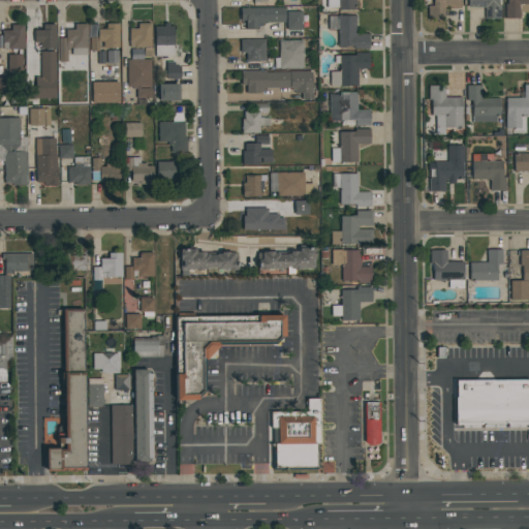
[(355,0),(355,9),(338,9),(338,8),(325,8),(325,0),(355,0)]
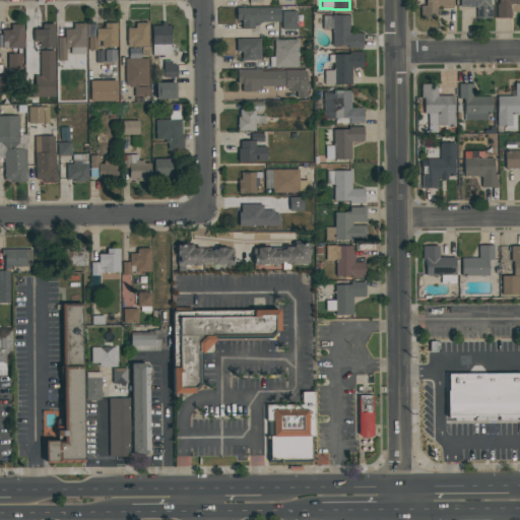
[(420,19),(420,6),(426,6),(426,0),(452,0),(453,7),(436,7),(436,19),(420,19)]
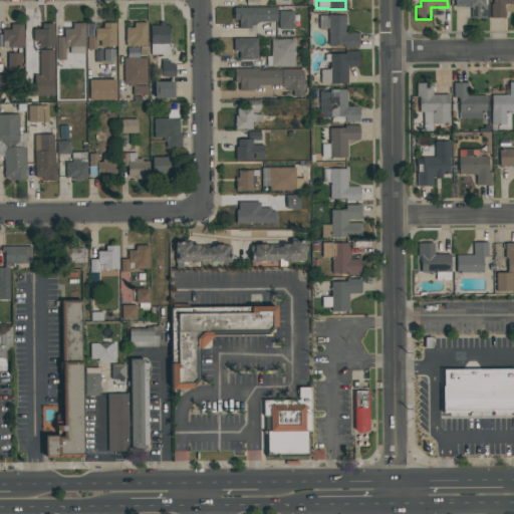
[(471,19),(485,19),(485,0),(454,0),(454,7),(471,7),(471,19)]
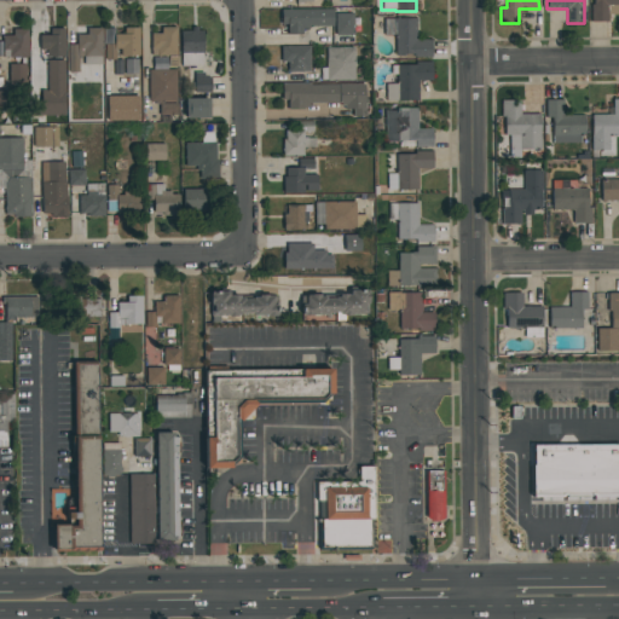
[(618,0),(618,15),(608,15),(608,22),(590,22),(590,5),(593,5),(593,0),(618,0)]
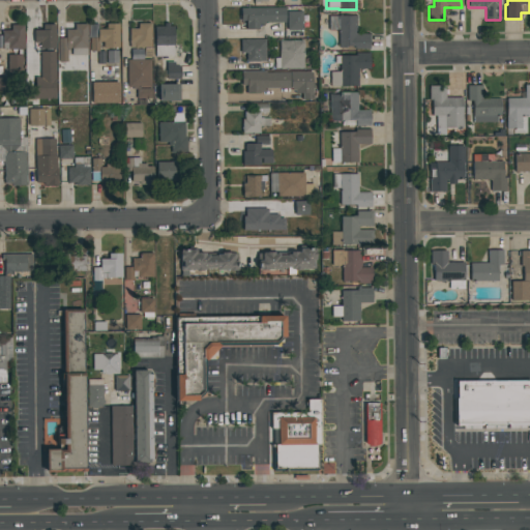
[(241,8),(240,22),(245,22),(245,29),(262,30),(262,22),(286,23),(286,9),(241,8)]
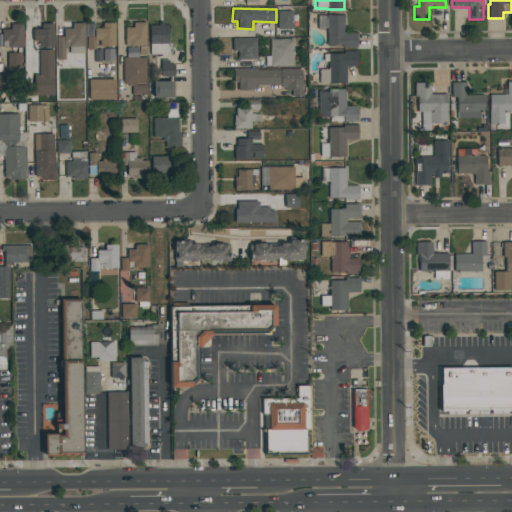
[(292,11),(278,12),(278,29),(292,29),(292,11)]
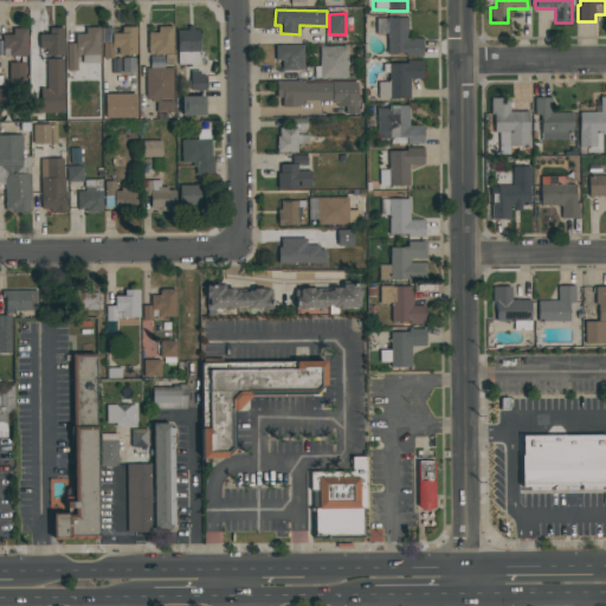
[(407,39),(407,19),(376,19),(375,36),(387,36),(386,55),(423,55),(424,39),(407,39)]
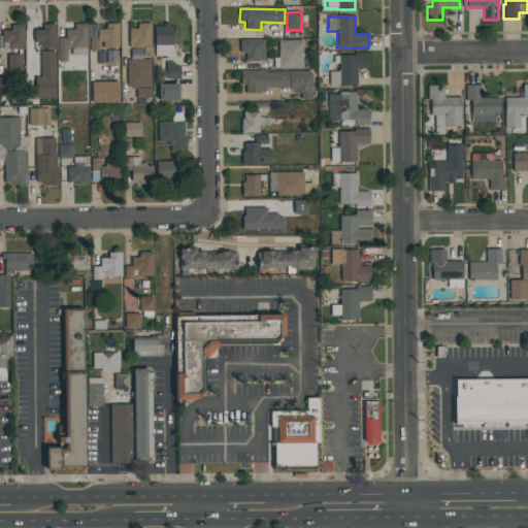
[(58,38),(58,61),(67,61),(67,48),(88,48),(87,24),(74,25),(74,30),(65,30),(65,38),(58,38)]
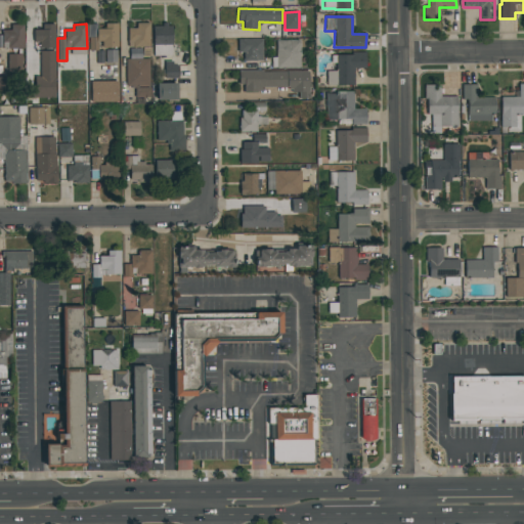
[(149,47),(149,24),(136,24),(136,29),(128,29),(128,47),(149,47)]
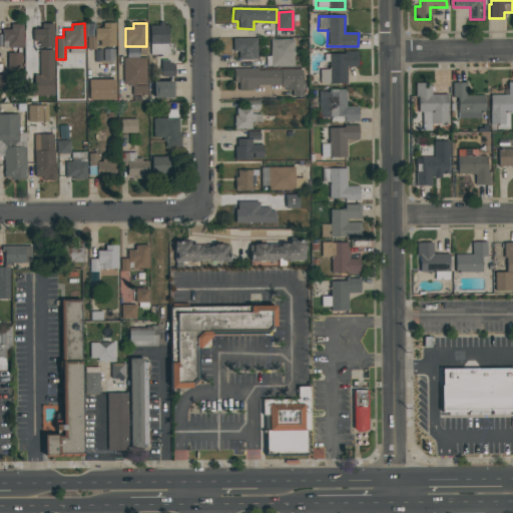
[(23,48),(23,24),(11,24),(10,30),(2,29),(2,47),(23,48)]
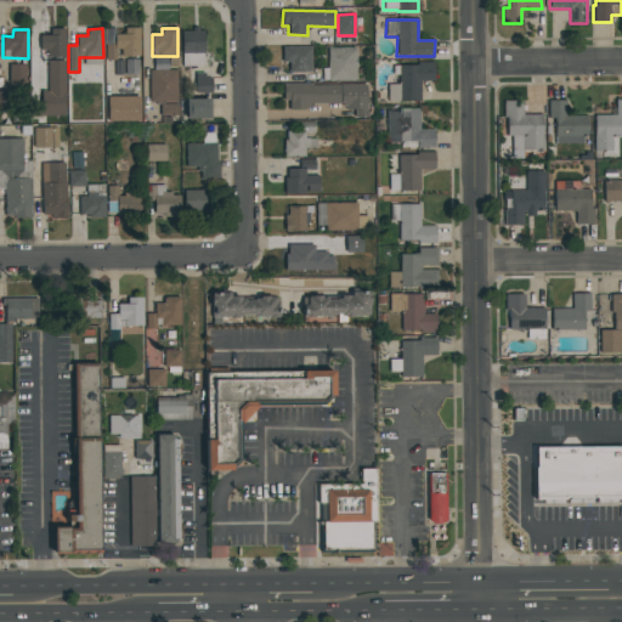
[(43,35),(43,57),(66,57),(66,29),(49,29),(50,35),(43,35)]
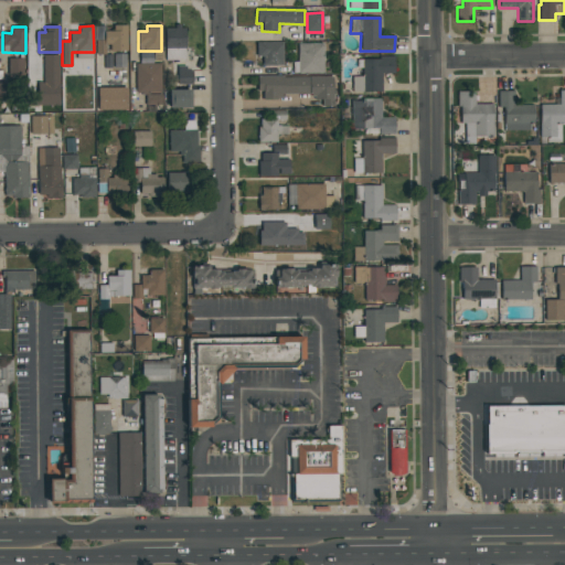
[(166,61),(185,61),(184,27),(164,28),(166,61)]
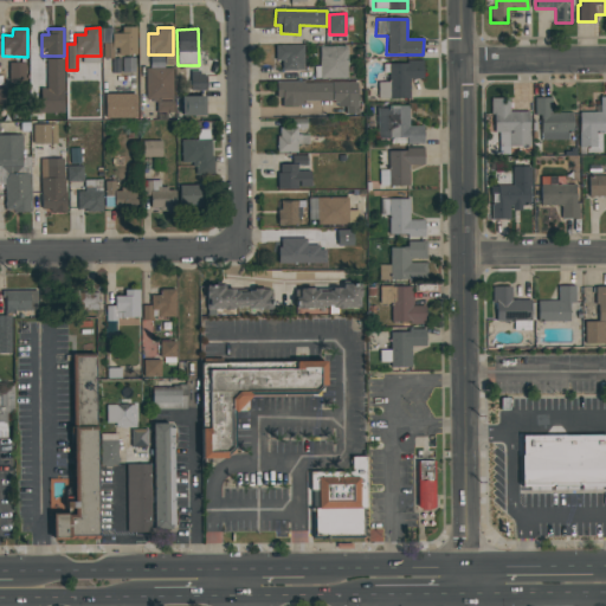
[(116,55),(136,55),(136,30),(113,30),(113,44),(103,44),(103,58),(116,58),(116,55)]
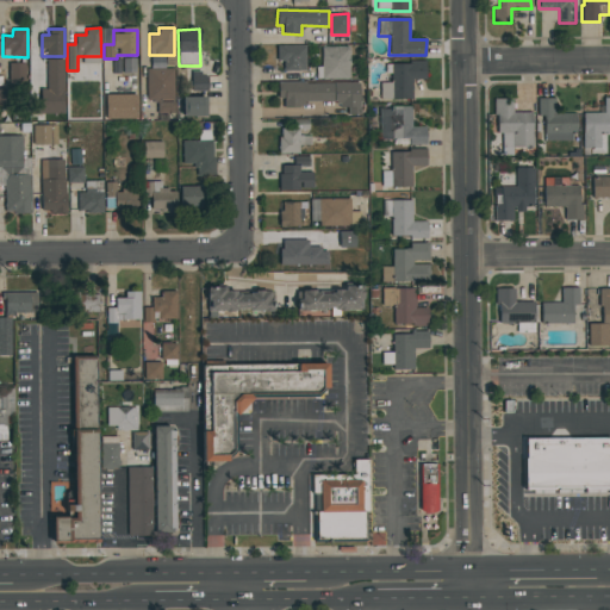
[(279,47),(280,72),(305,70),(305,47),(279,47)]
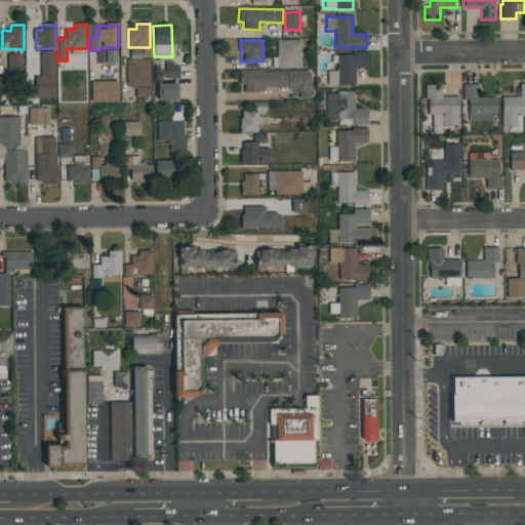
[(301,68),(301,40),(277,40),(277,58),(272,58),(272,68),(301,68)]
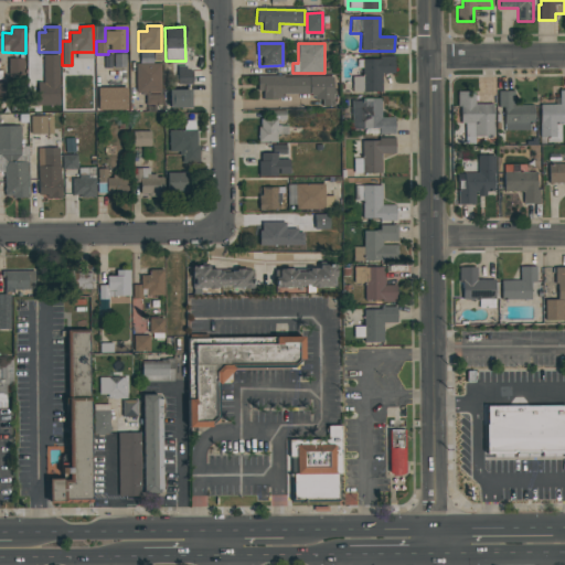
[(352,92),(381,92),(382,73),(394,73),(394,59),(362,59),(362,77),(352,77),(352,92)]
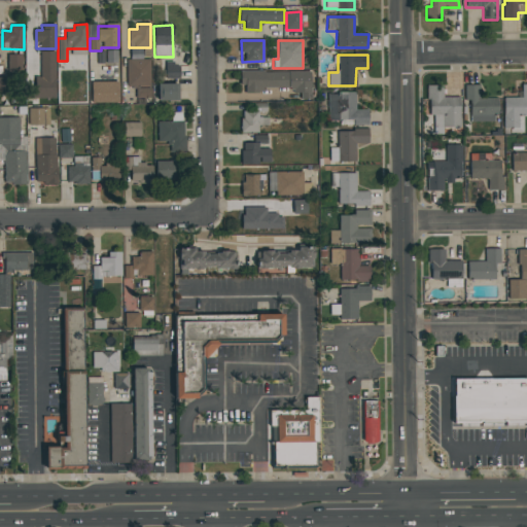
[(150,98),(149,59),(127,60),(128,88),(135,88),(136,98),(150,98)]
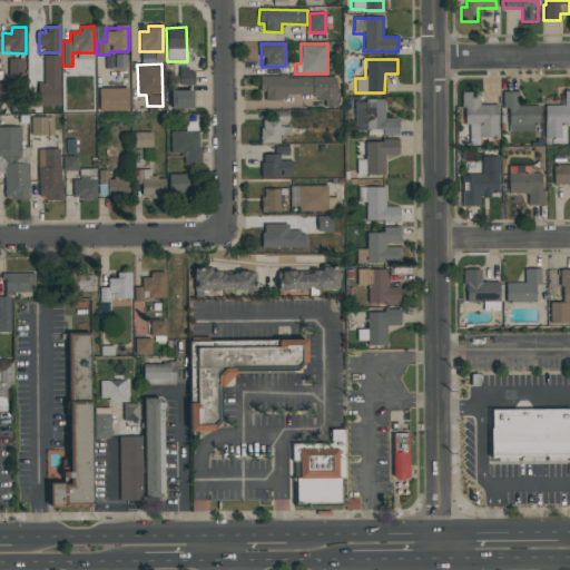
[(180,84),(192,84),(192,72),(180,72),(180,84)]
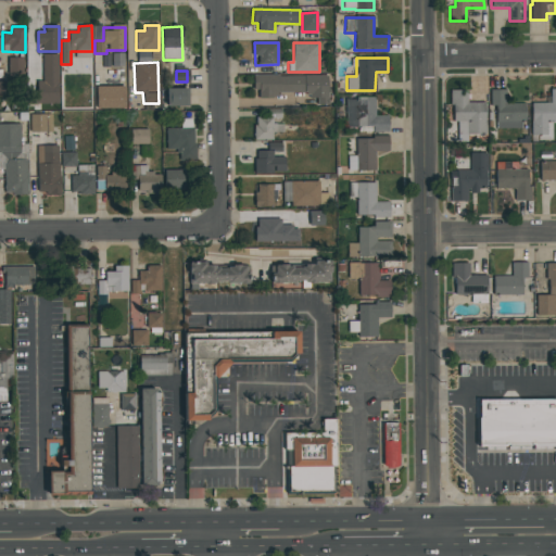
[(328,76),(253,75),(252,89),(258,89),(258,98),(278,98),(278,92),(308,93),(308,98),(316,98),(316,104),(328,104),(328,76)]
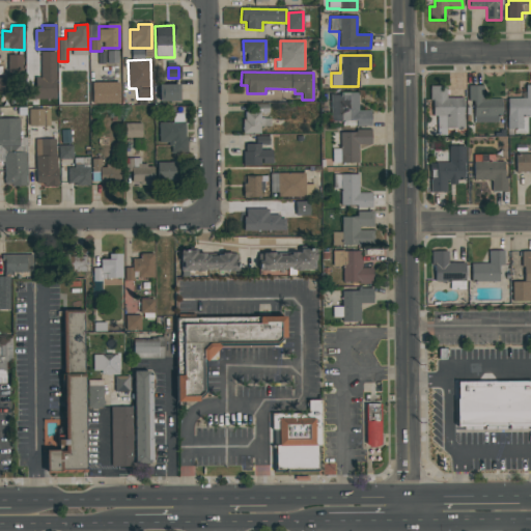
[(92,104),(120,104),(119,82),(91,83),(92,104)]
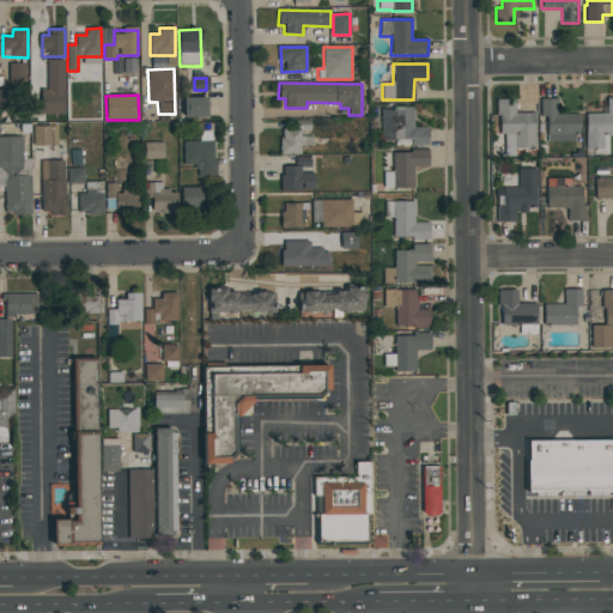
[(183,117),(207,117),(207,98),(183,98),(183,117)]
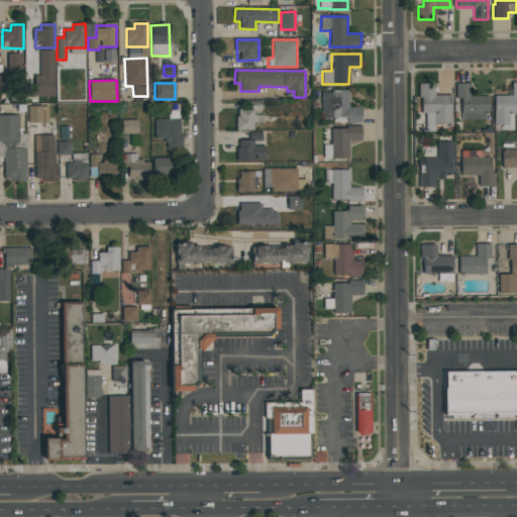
[(516,83),(512,83),(512,96),(494,96),(494,125),(509,125),(508,113),(516,113),(516,83)]
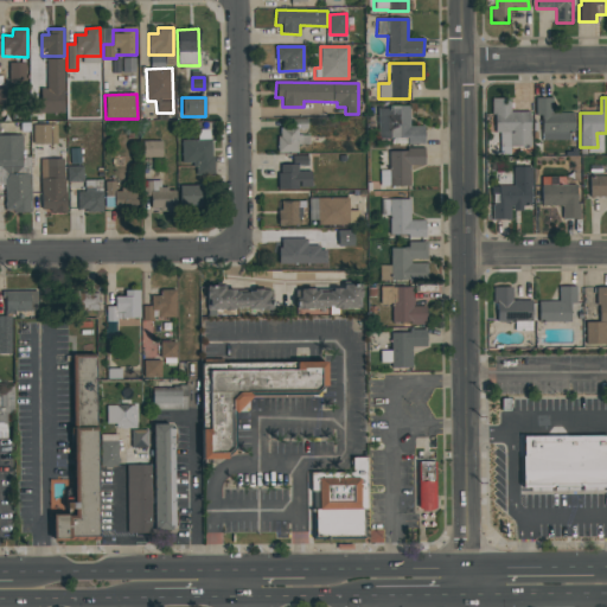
[(510,113),(510,98),(492,98),(493,134),(500,134),(500,147),(530,147),(529,112),(510,113)]
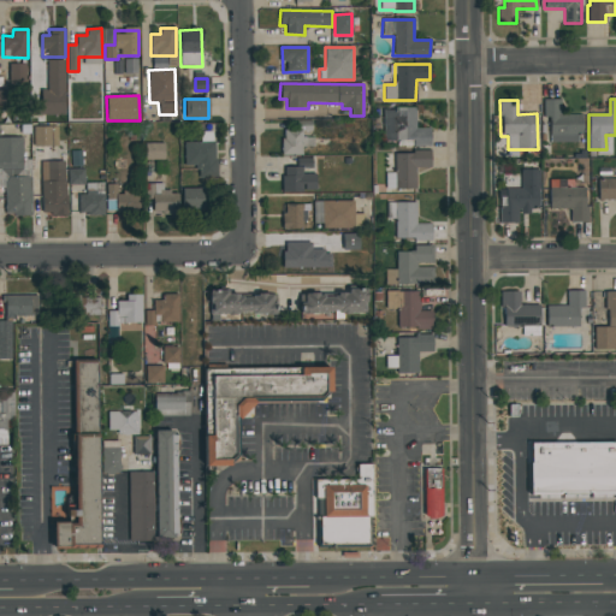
[(550,136),(582,135),(581,114),(560,116),(560,100),(543,100),(543,117),(549,117),(550,136)]
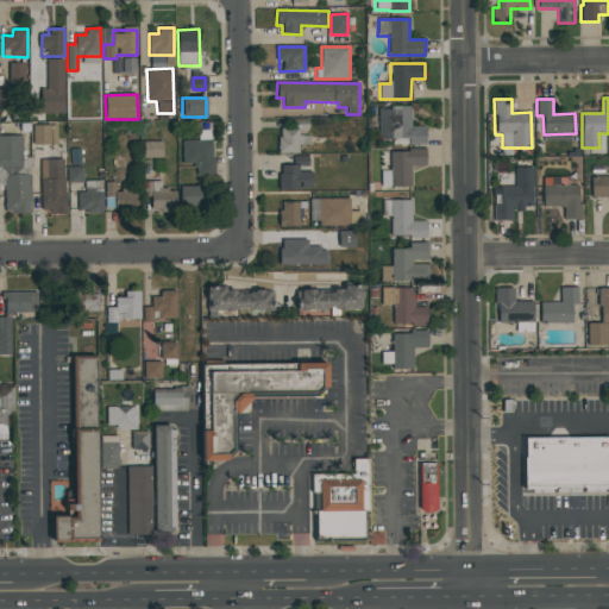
[(380,139),(393,139),(393,146),(426,145),(425,126),(410,127),(409,107),(378,107),(380,139)]
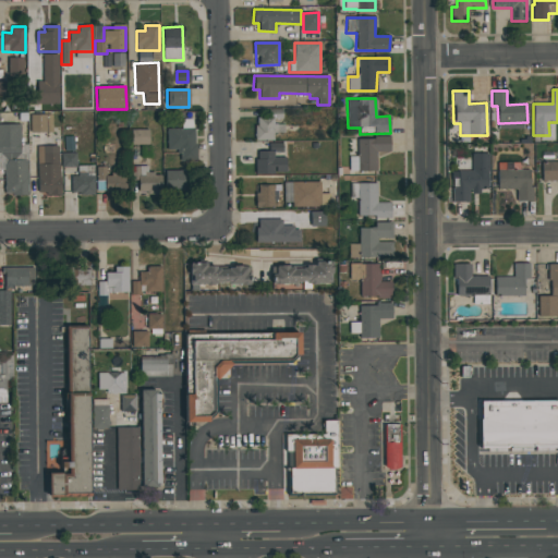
[(283,109),(270,110),(271,124),(283,123),(283,109)]
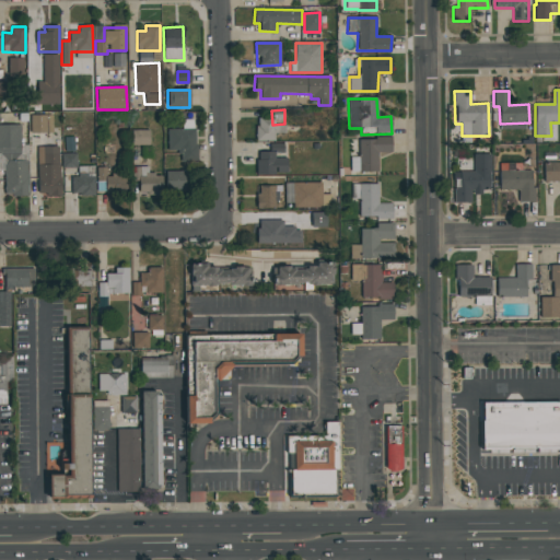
[(51,115),(30,116),(31,133),(53,132),(51,115)]
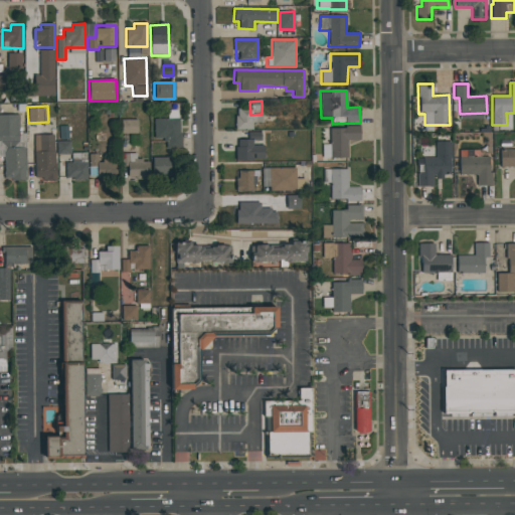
[(154,139),(165,139),(165,149),(179,149),(180,111),(168,110),(168,120),(155,119),(154,139)]
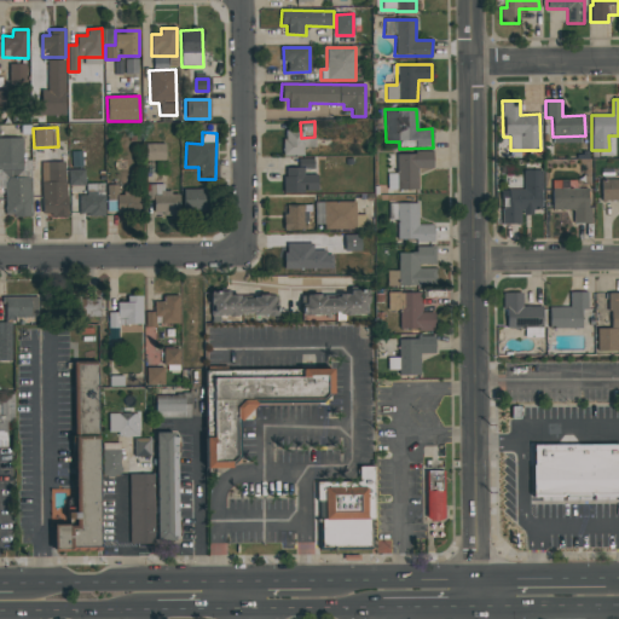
[(283,156),(304,156),(304,148),(314,148),(316,138),(300,138),(300,132),(283,132),(283,156)]
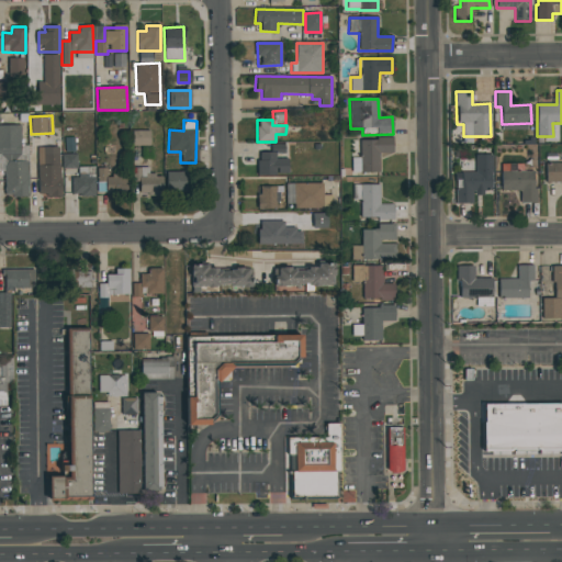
[(29,197),(27,160),(21,160),(20,125),(0,125),(0,166),(3,166),(4,197),(29,197)]
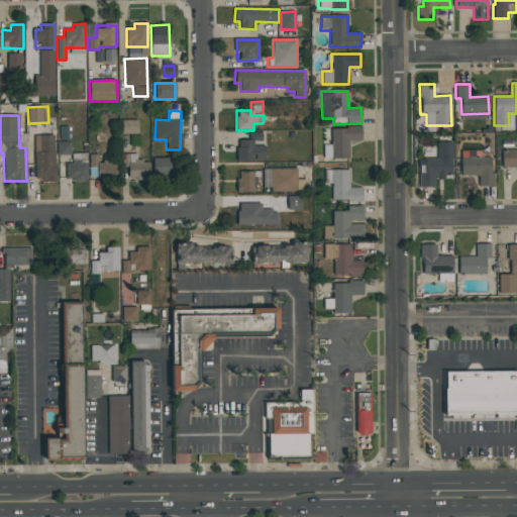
[(137,120),(121,120),(121,134),(137,134),(137,120)]
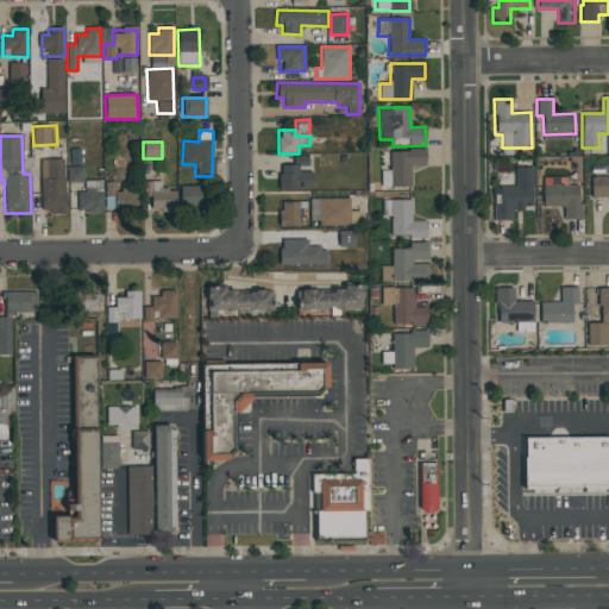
[(390,151),(390,171),(382,171),(382,188),(412,187),(412,167),(426,165),(425,150),(390,151)]
